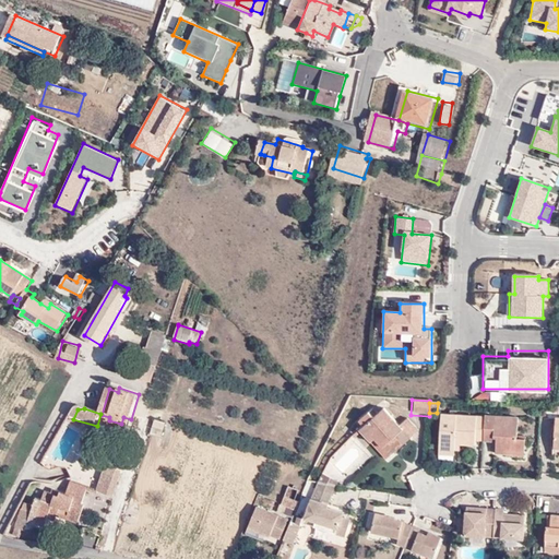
[(365,427),(391,458),(417,433),(406,421),(397,428),(383,411),(373,418),(369,413),(360,420),(365,427)]
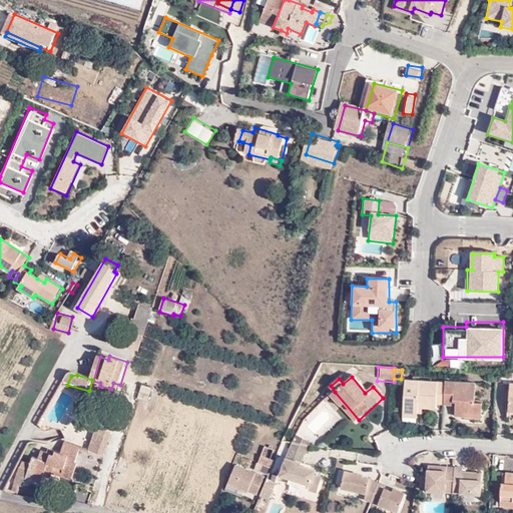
[(436,406),(444,407),(444,384),(404,381),(402,414),(416,416),(417,411),(422,410),(435,412),(436,406)]
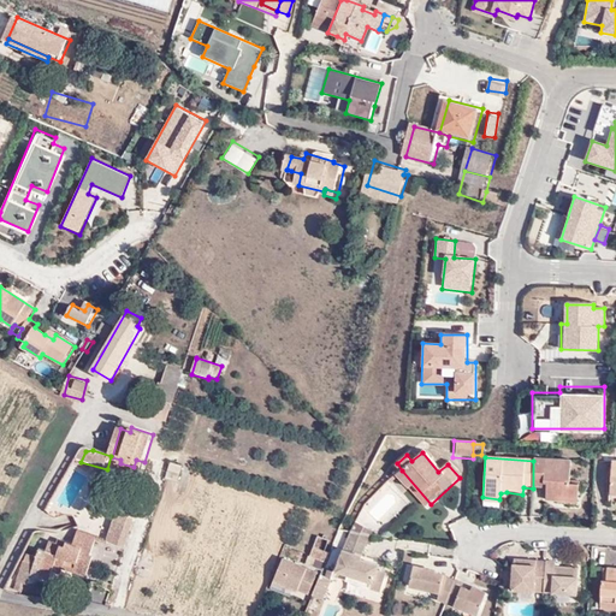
[(142,471),(144,462),(136,460),(134,467),(142,471)]
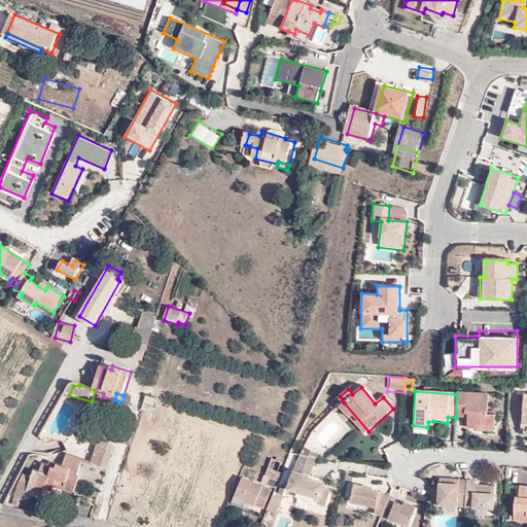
[(456,394),(456,418),(466,419),(466,429),(493,431),(494,416),(487,415),(488,396),(456,394)]
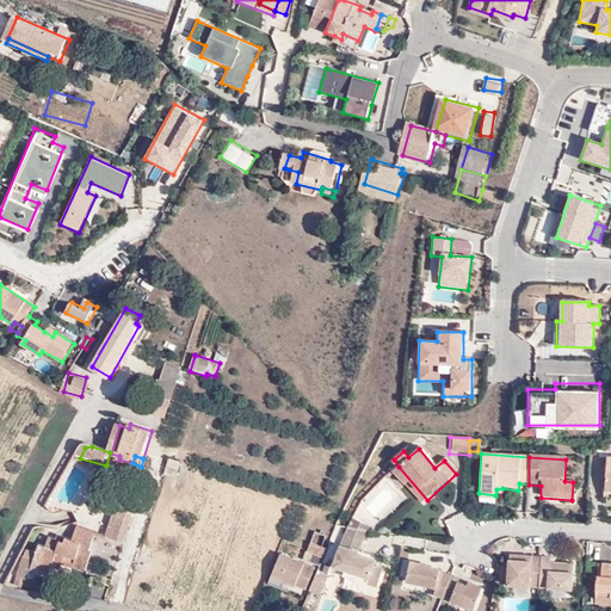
[(170,458),(167,468),(179,471),(181,463),(170,458)]
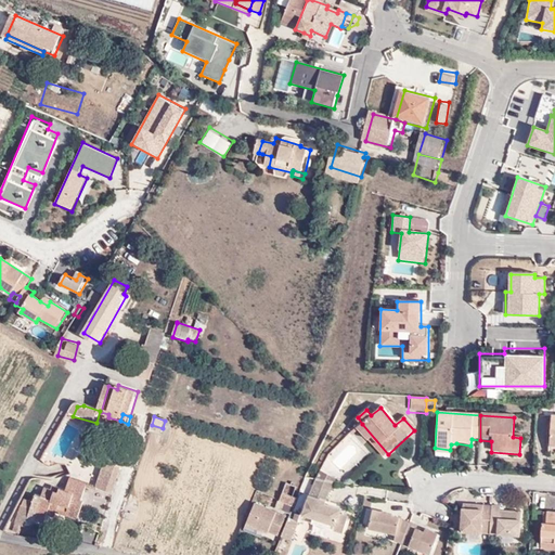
[(385,459),(388,454),(362,424),(357,428),(385,459)]
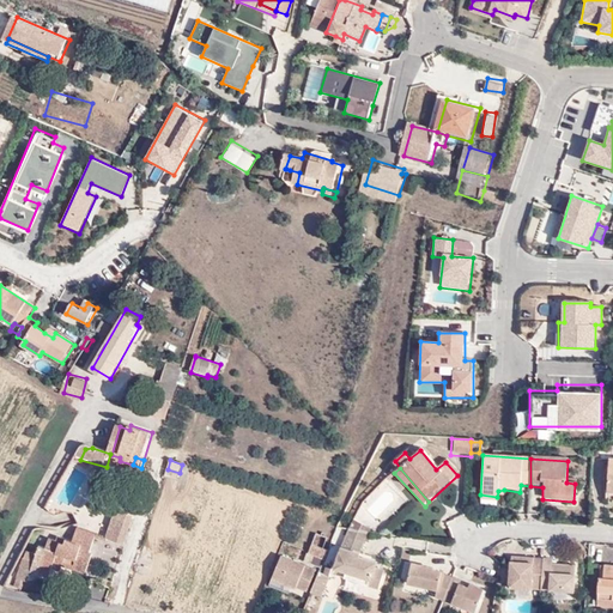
[(123,511),(134,515),(138,505),(126,502),(123,511)]
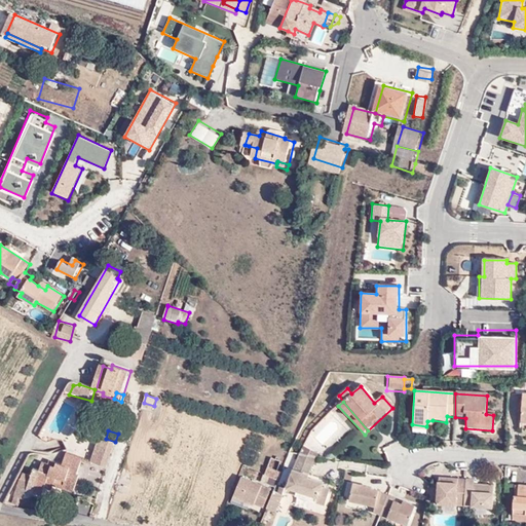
[(95,461),(108,465),(115,442),(106,439),(103,438),(95,461)]
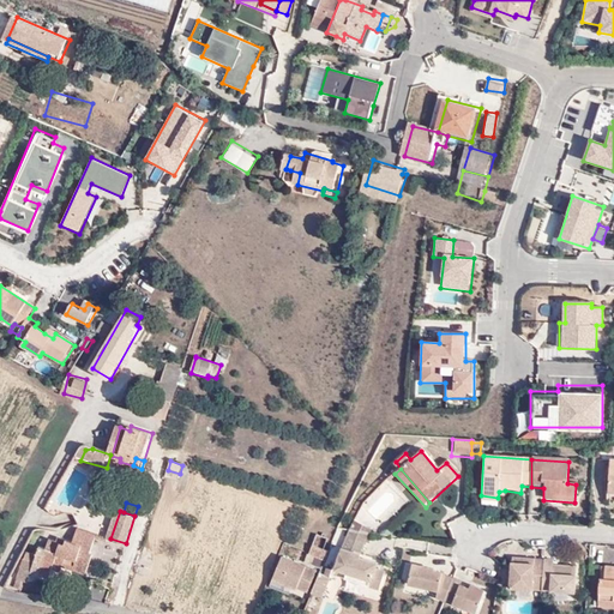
[(134,516),(126,543),(128,545),(137,517),(134,516)]
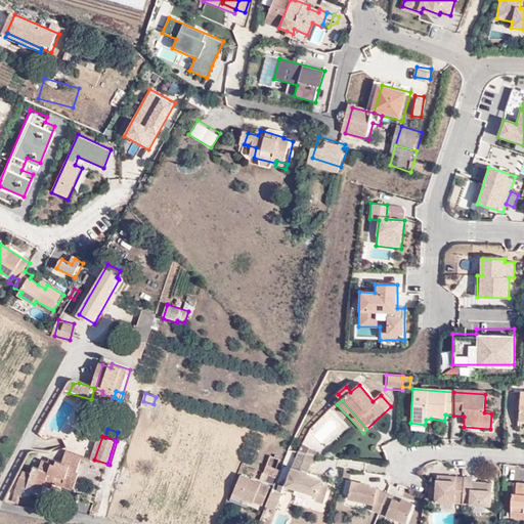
[(318,451),(301,449),(293,469),(289,482),(298,485),(297,490),(325,500),(331,485),(323,482),(325,478),(313,473),(311,477),(308,475),(318,451)]
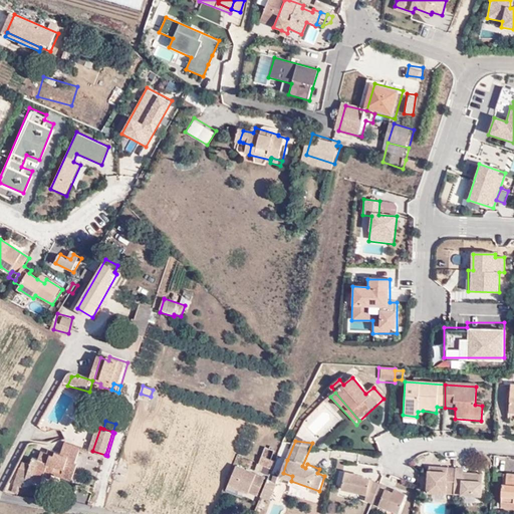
[(36,459),(33,465),(31,474),(33,474),(49,478),(51,470),(57,472),(56,476),(76,481),(81,462),(79,462),(84,447),(68,442),(65,453),(51,450),(50,453),(44,452),(41,460),(36,459)]
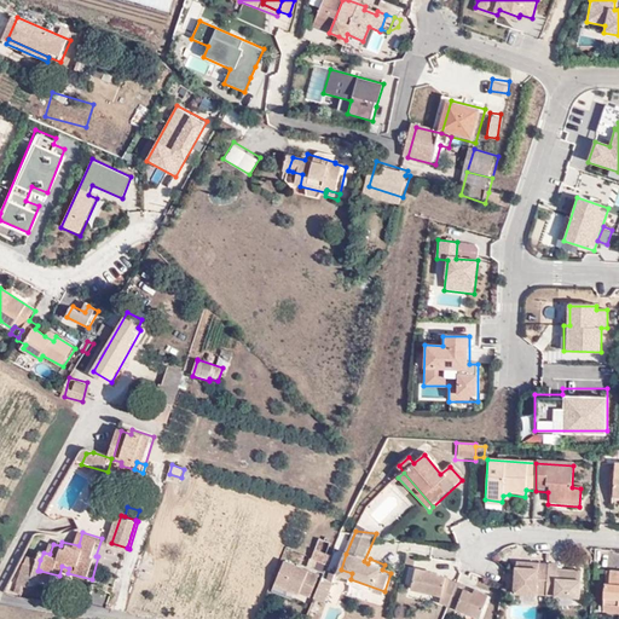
[(324,572),(331,553),(314,547),(307,566),(324,572)]
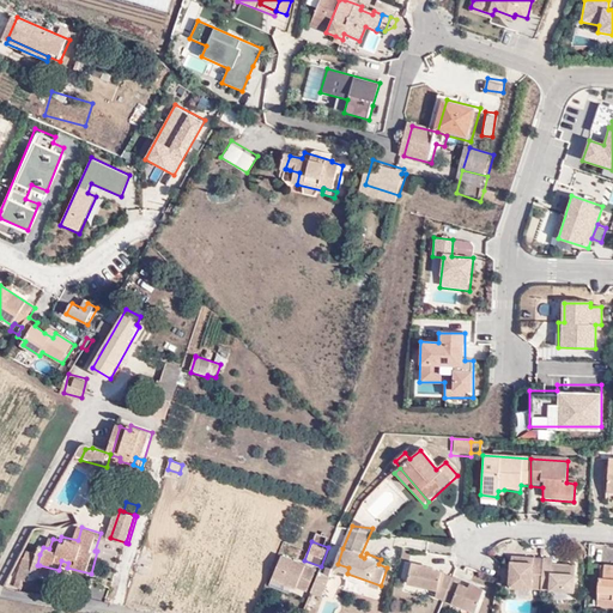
[(37,565),(40,554),(30,552),(29,557),(26,557),(19,587),(26,588),(29,581),(35,582),(40,565),(37,565)]
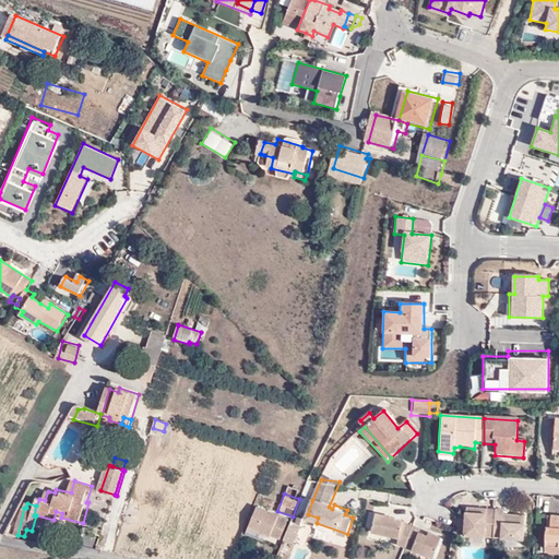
[(496,535),(497,507),(487,507),(487,511),(482,511),(482,506),(468,504),(467,533),(496,535)]
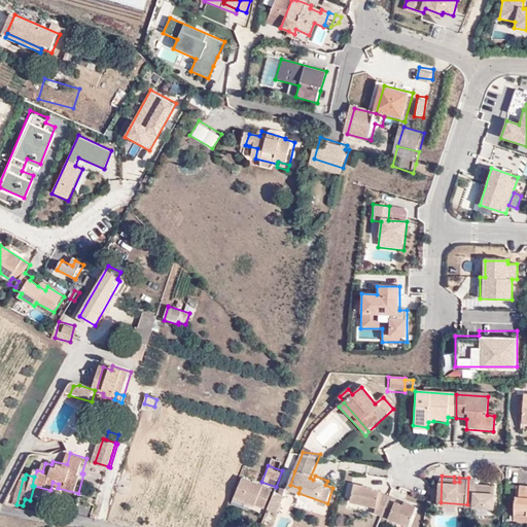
[(477,479),(468,478),(467,504),(495,505),(497,485),(477,484),(477,479)]
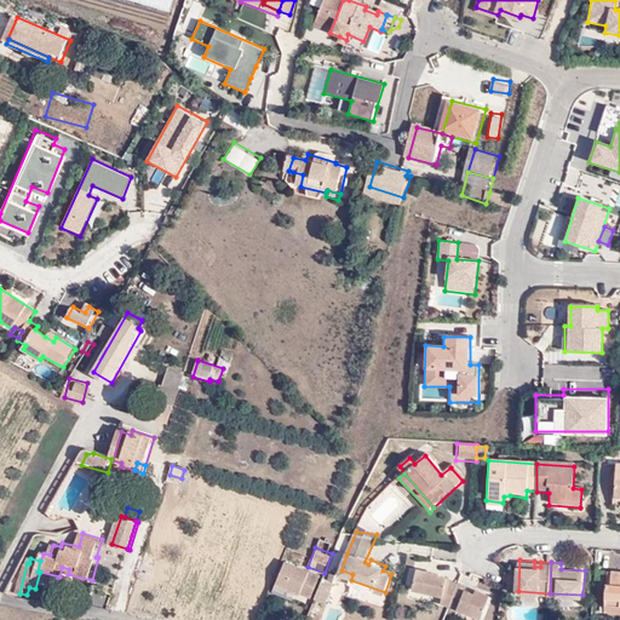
[(442,600),(449,602),(459,580),(449,577),(451,575),(440,573),(441,570),(418,564),(413,585),(442,592),(442,600)]
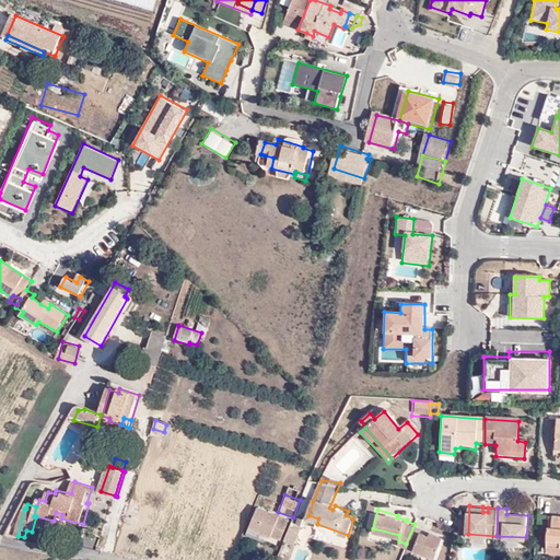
[(60,523),(61,518),(62,514),(56,512),(54,521),(60,523)]
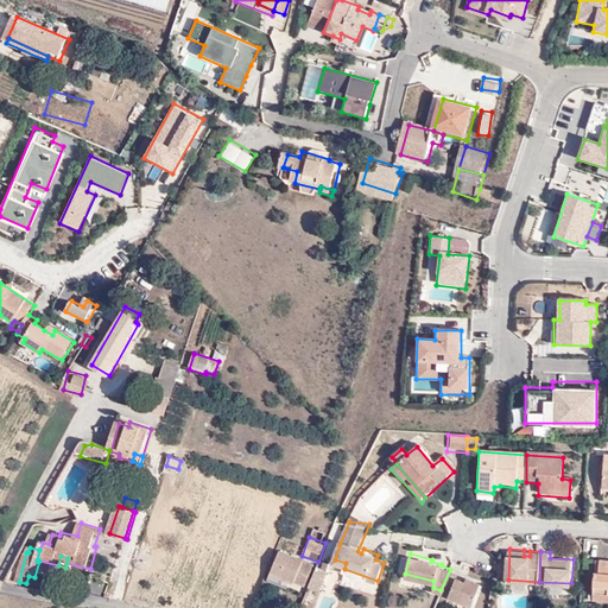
[(607,559),(601,559),(600,571),(594,571),(593,594),(607,595),(607,587),(607,559)]
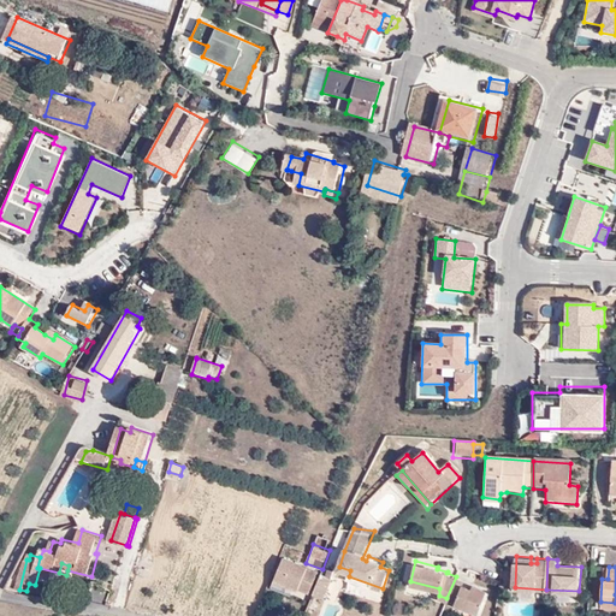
[(333,579),(323,572),(320,576),(318,585),(315,592),(327,597),(333,579)]
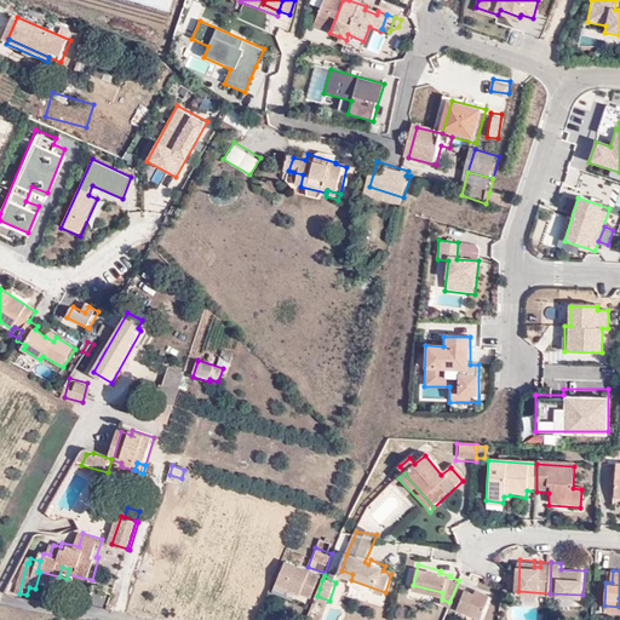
[(459,580),(449,602),(481,615),(491,593),(476,587),(474,590),(466,587),(468,584),(459,580)]
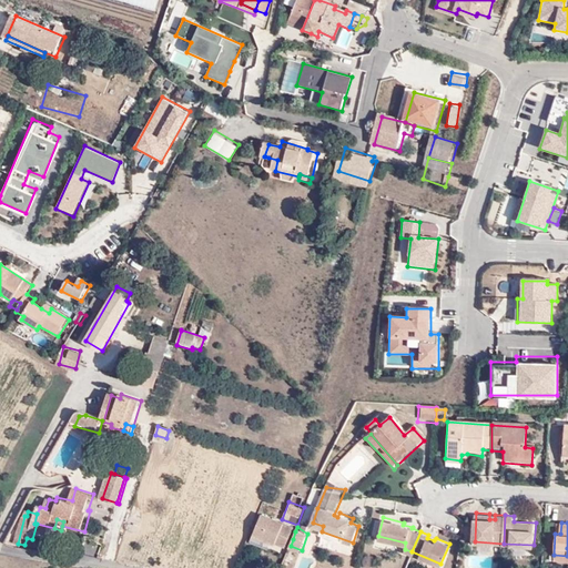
[(376,537),(374,546),(402,553),(404,544),(376,537)]
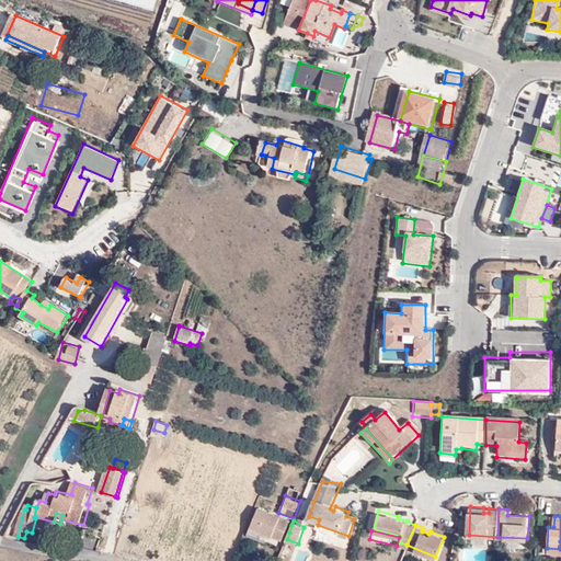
[(239,548),(235,560),(249,560),(252,552),(239,548)]
